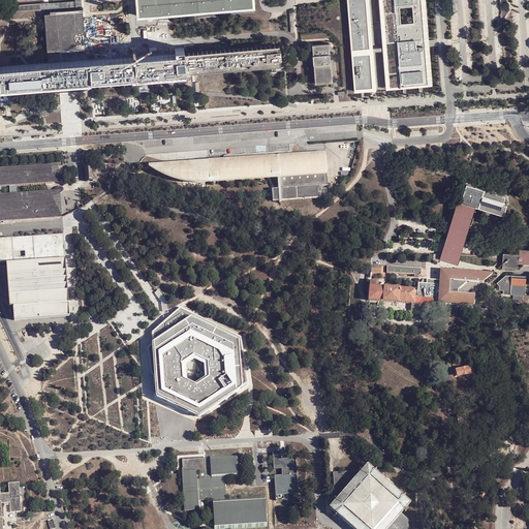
[(138,0),(139,4),(141,19),(169,17),(224,12),(226,12),(254,10),(252,0),(138,0)]
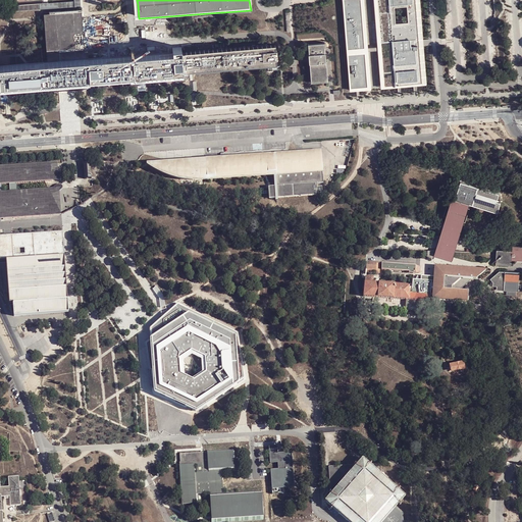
[(344,0),(345,2),(348,52),(365,51),(362,1),(361,0),(344,0)]
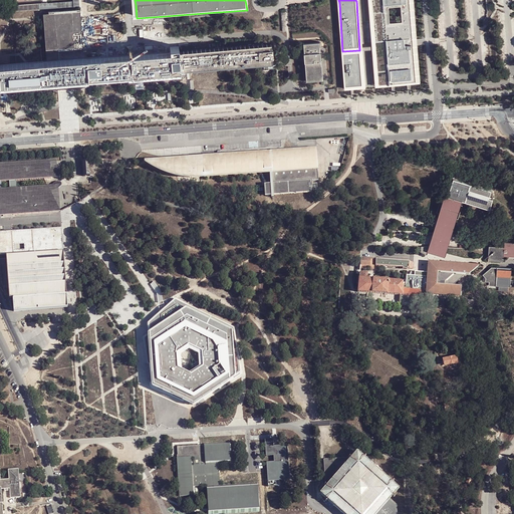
[(359,50),(342,51),(343,56),(360,55),(362,89),(345,91),(346,93),(350,92),(352,92),(362,91),(366,91),(359,0),(355,0),(356,1),(359,50)]
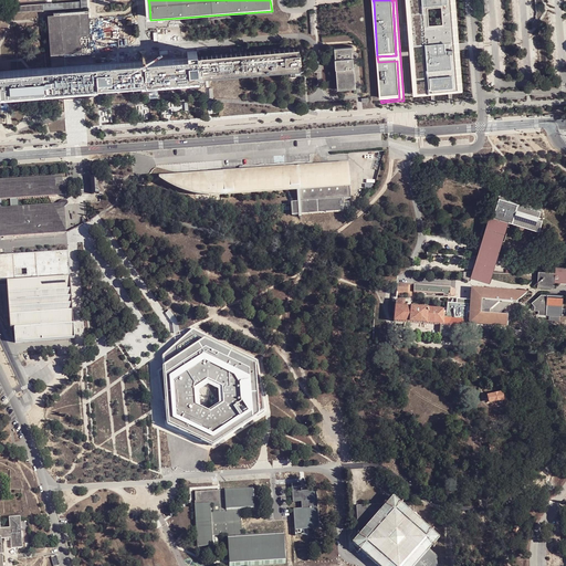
[(406,0),(413,98),(418,97),(409,0),(406,0)]
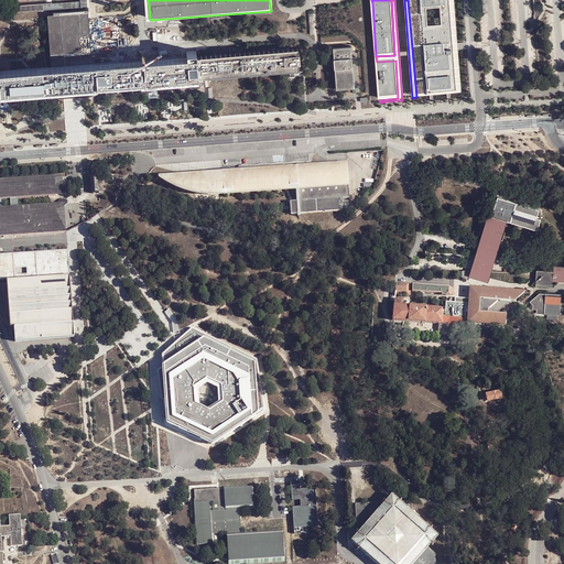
[(408,0),(416,97),(451,95),(456,94),(453,46),(448,0),(408,0)]
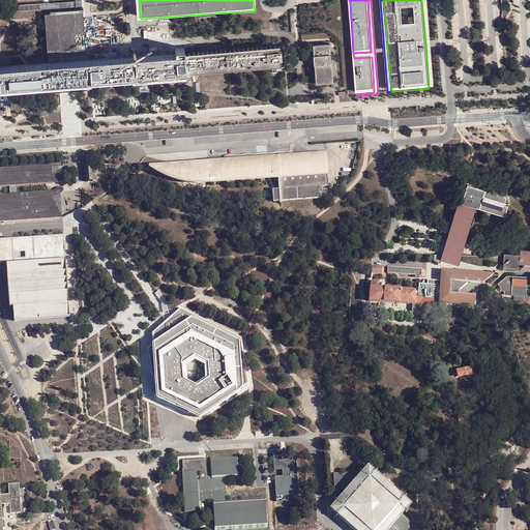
[(421,0),(425,43),(429,88),(431,89),(427,43),(423,0),(421,0)]
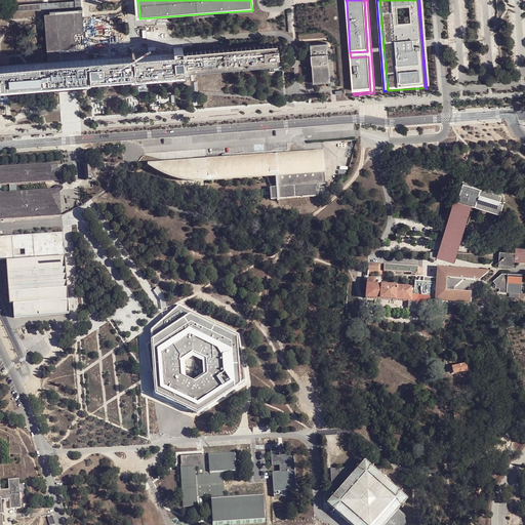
[(42,12),(76,9),(75,7),(75,4),(48,6),(45,6),(11,9),(4,9),(0,9),(0,14),(11,14),(40,12),(42,12)]
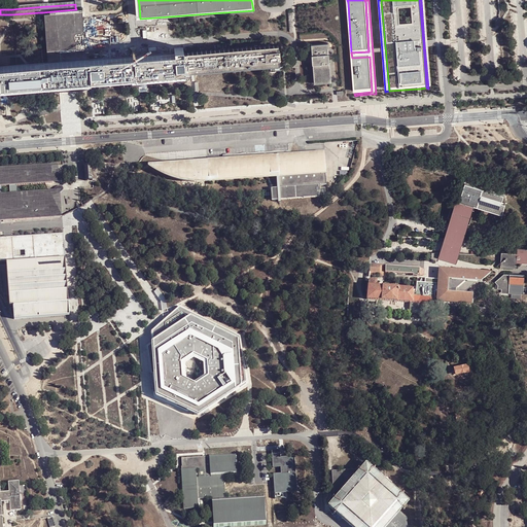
[(46,54),(47,66),(67,64),(85,63),(85,55),(82,55),(81,47),(79,15),(78,12),(46,14),(43,15),(43,19),(46,54)]
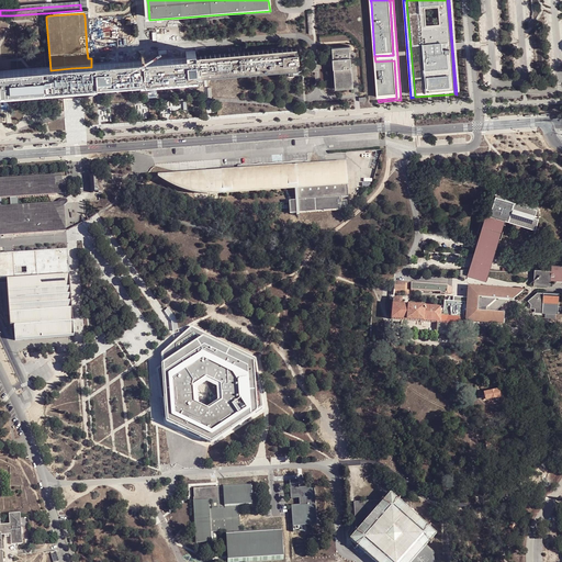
[(349,48),(330,49),(332,57),(332,69),(334,91),(352,90),(349,54),(349,48)]
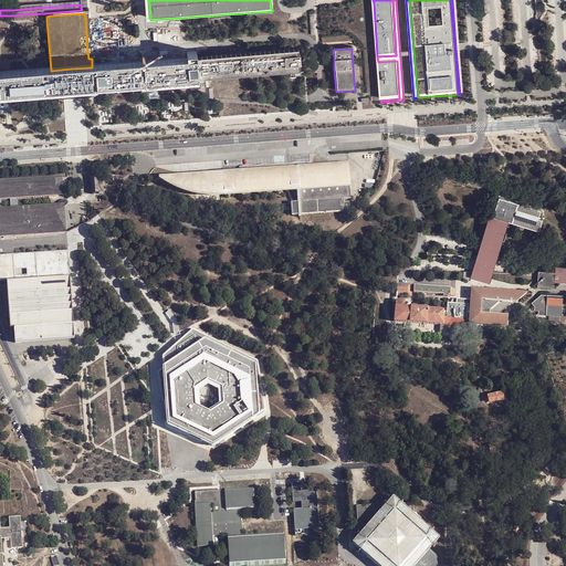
[(191,60),(194,80),(299,72),(297,52),(191,60)]
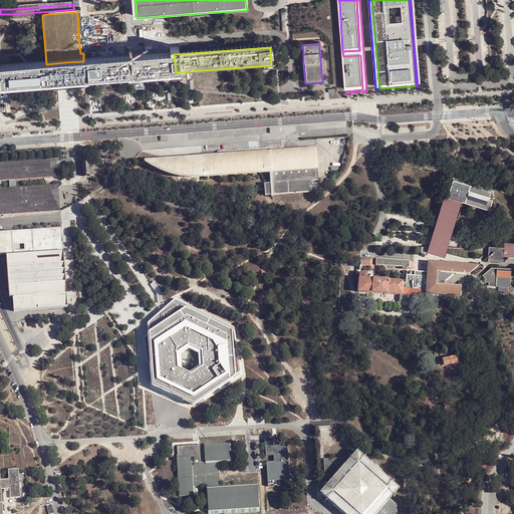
[(176,72),(174,54),(133,57),(83,61),(84,79),(88,79),(171,73),(176,72)]
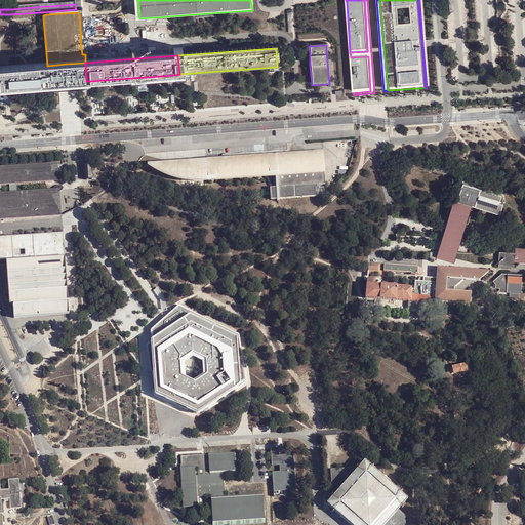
[(368,56),(351,57),(353,93),(370,91),(368,56)]
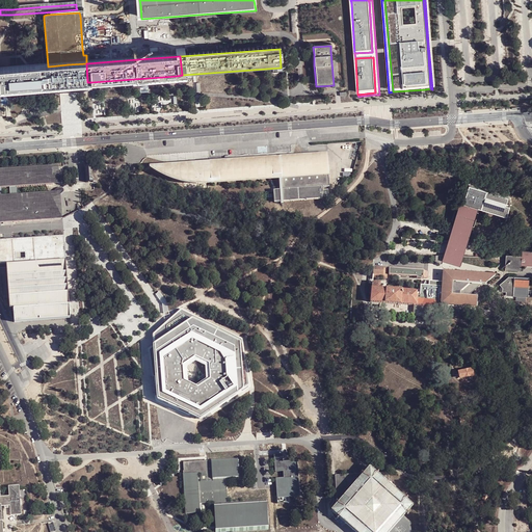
[(87,82),(86,63),(68,64),(48,67),(1,70),(0,69),(0,88),(3,88),(38,86),(70,83),(87,82)]
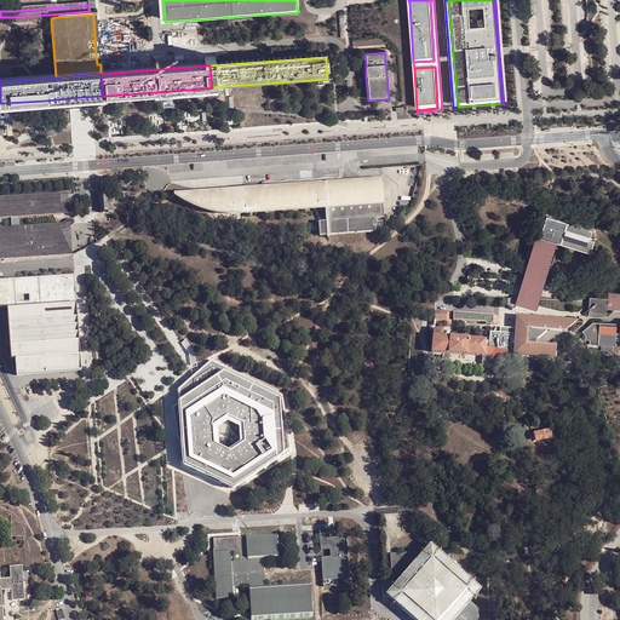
[(204,193),(174,195),(174,197),(191,208),(212,213),(224,216),(224,212),(320,206),(320,208),(322,211),(323,211),(326,223),(382,218),(380,205),(378,179),(217,191),(217,195),(204,193)]
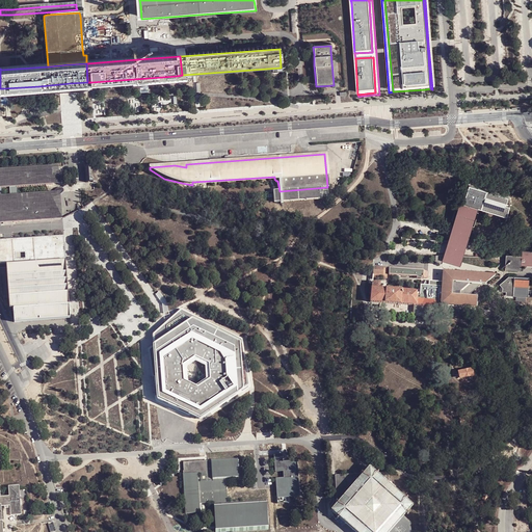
[(0,223),(62,219),(57,209),(56,208),(53,202),(51,196),(49,192),(17,194),(17,187),(46,185),(53,185),(52,169),(0,174),(0,223)]
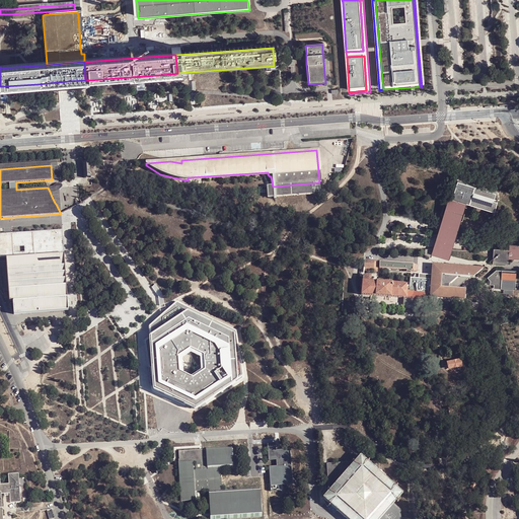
[(320,181),(267,187),(268,198),(274,197),(274,199),(314,195),(314,192),(320,191),(320,181)]
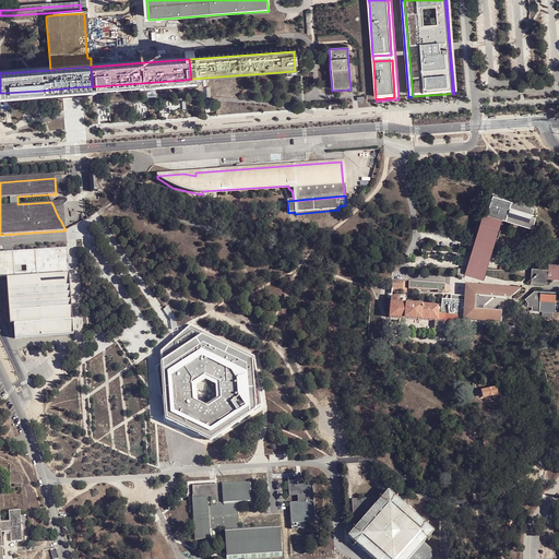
[(534,209),(494,195),(488,214),(484,213),(466,275),(470,276),(484,281),(498,236),(501,237),(504,226),(500,225),(501,218),(499,217),(533,228),(536,217),(533,215),(534,209)]
